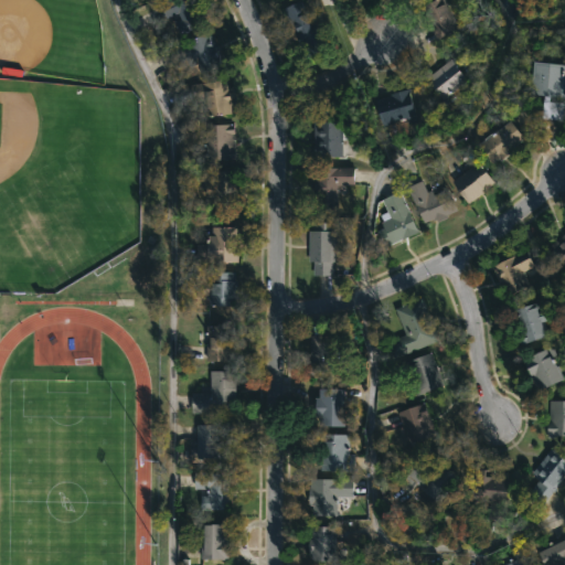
[(194,0),(199,8),(203,18),(182,25),(178,14),(164,20),(158,4),(168,0),(194,0)]
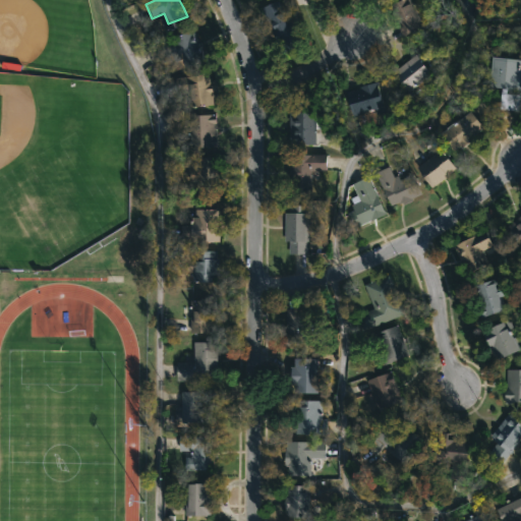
[(408,0),(421,26),(402,36),(388,4),(397,0),(408,0)]
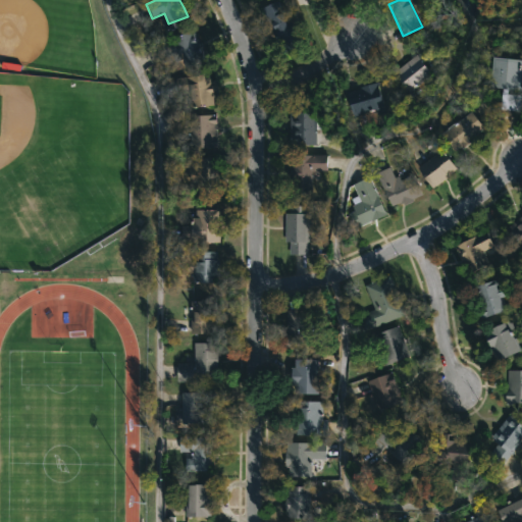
[(281,15),(285,24),(295,20),(299,32),(291,36),(292,40),(276,46),(260,8),(277,1),(282,13),(280,13),(281,15)]
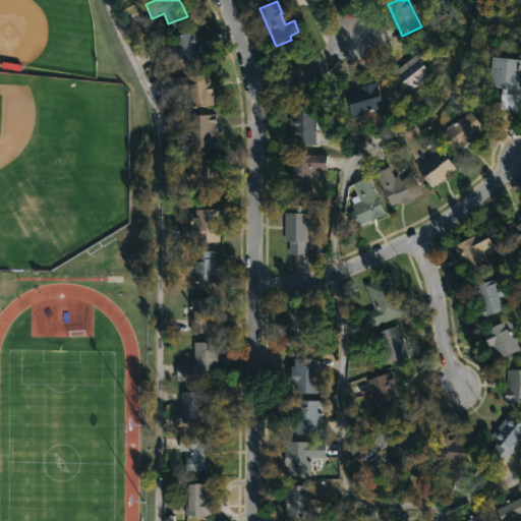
[(211,57),(185,69),(172,40),(197,27),(211,57)]
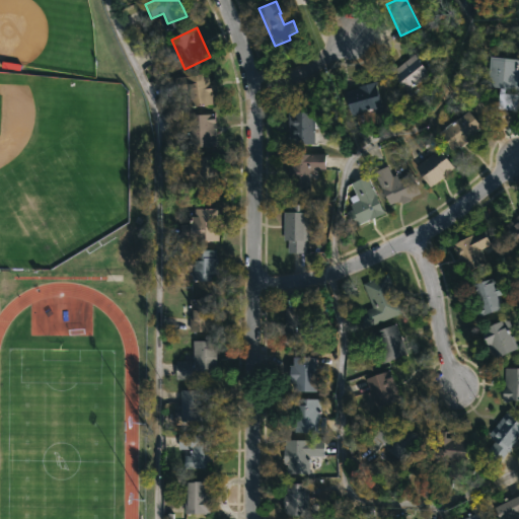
[(406,89),(404,90),(390,70),(414,54),(428,75),(406,89)]
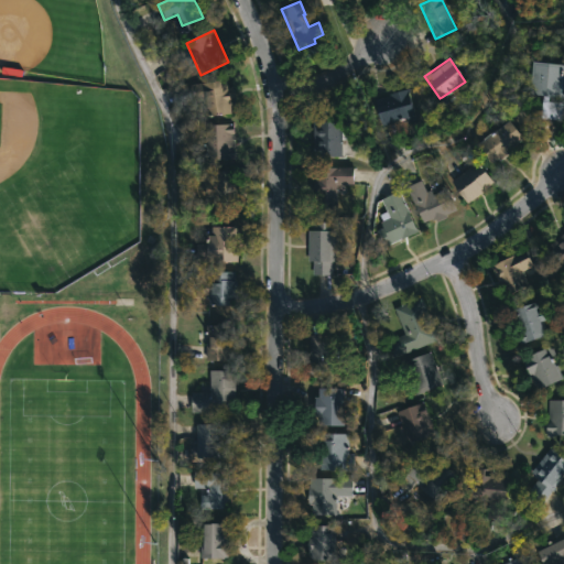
[(563,66),(563,88),(563,99),(549,97),(548,104),(562,105),(562,108),(563,108),(563,118),(561,118),(561,121),(540,119),(543,97),(529,96),(532,63),(563,66)]
